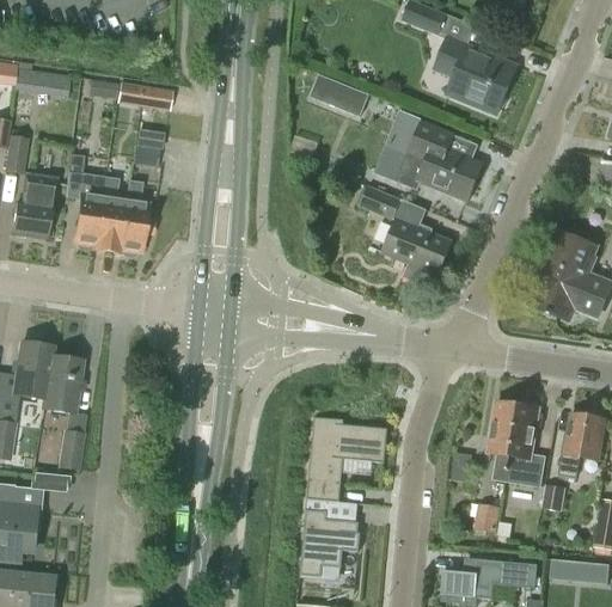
[(439,32),(447,13),(415,0),(408,0),(402,17),(439,32)]
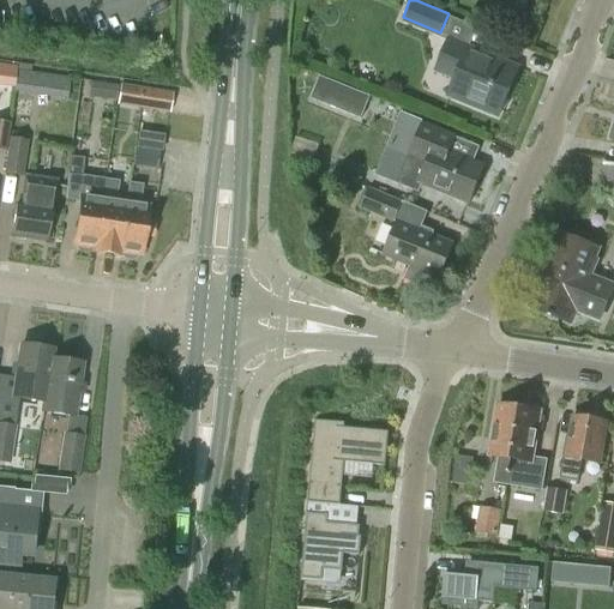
[(518,64),(447,36),(438,60),(457,68),(447,92),(498,113),(500,108),(504,106),(509,95),(506,91),(518,64)]
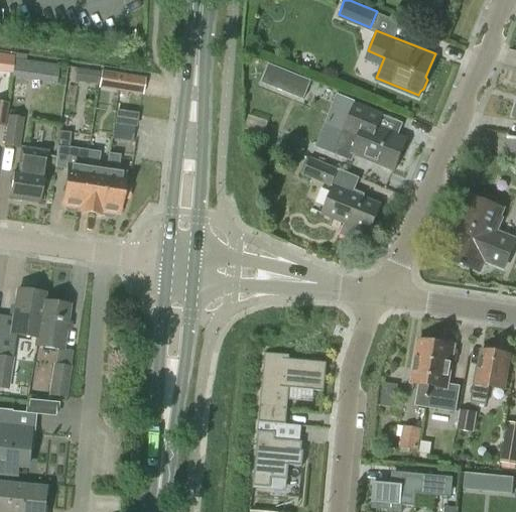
[(0,67),(14,68),(15,49),(0,48),(0,67)]
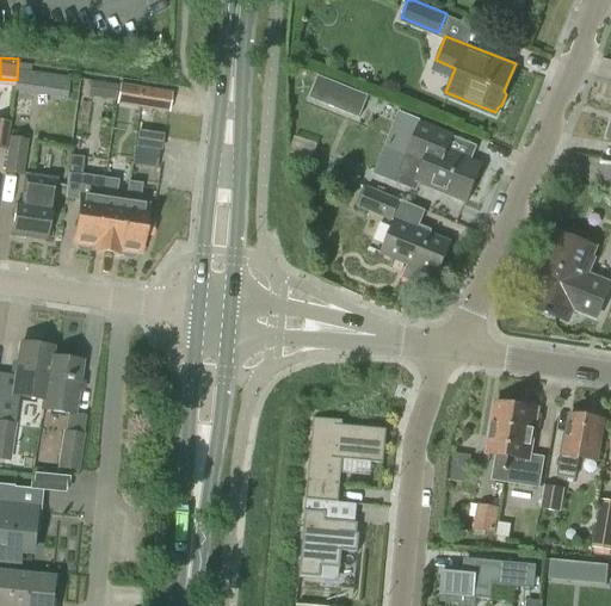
[(71,91),(73,72),(19,67),(18,86),(71,91)]
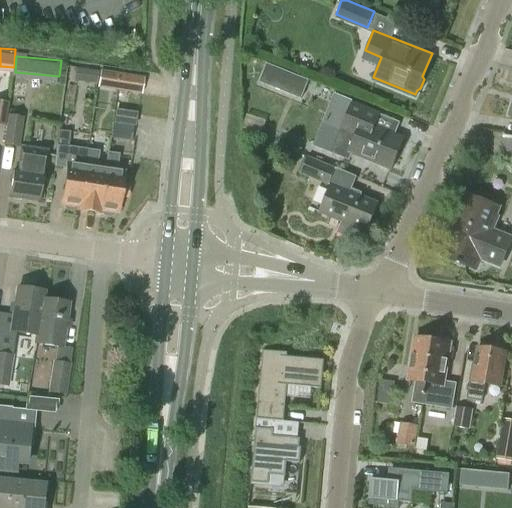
[(259,79),(300,96),(308,77),(266,61),(259,79)]
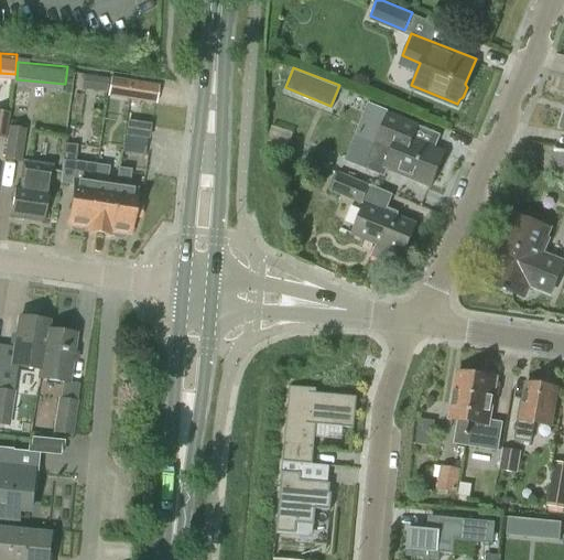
[(131,79),(128,96),(156,100),(159,84),(131,79)]
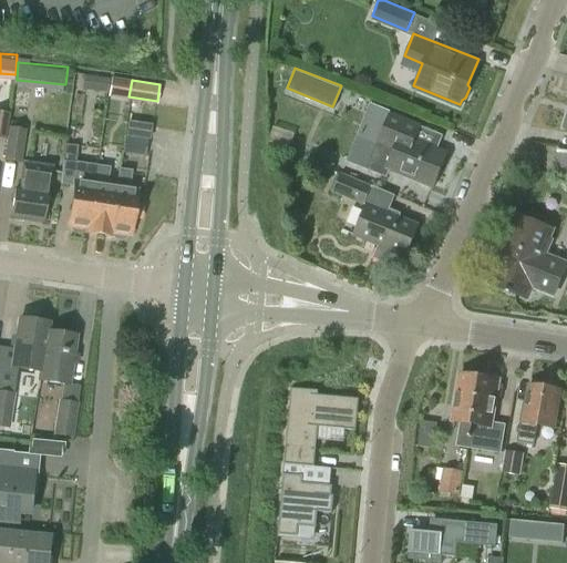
[(389,111),(378,140),(366,167),(385,175),(390,166),(434,184),(435,182),(434,182),(445,153),(446,154),(447,152),(413,139),(420,124),(389,111)]
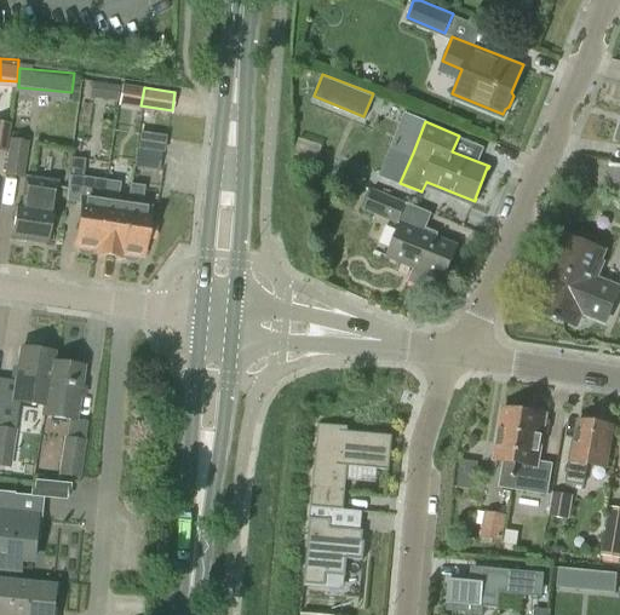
[(4,172),(22,176),(27,139),(9,137),(4,172)]
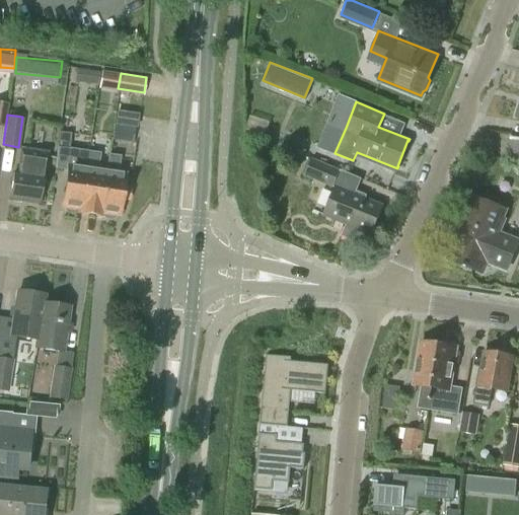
[(110,138),(132,141),(135,125),(114,123),(110,138)]
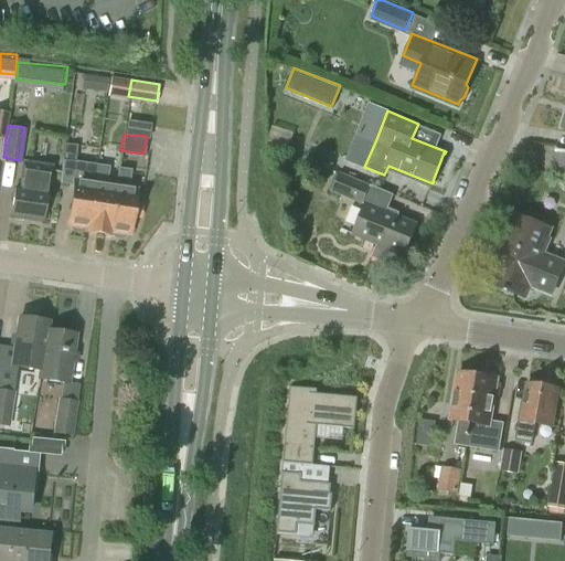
[(63,140),(61,158),(73,159),(75,141),(63,140)]
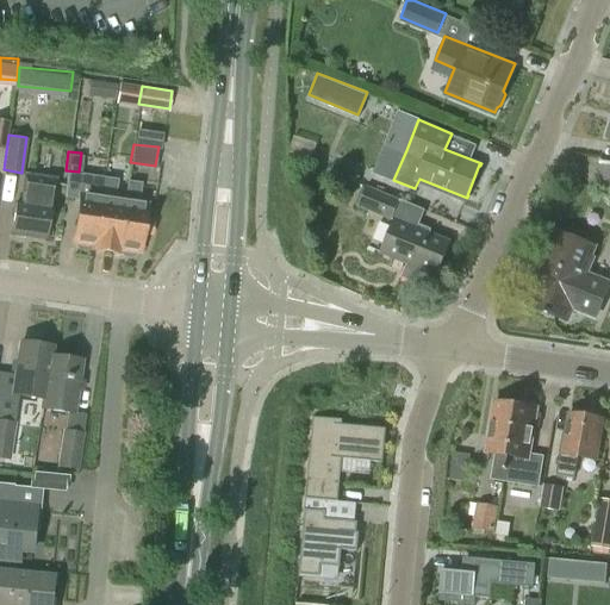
[(609,157),(598,156),(596,176),(609,178),(609,157)]
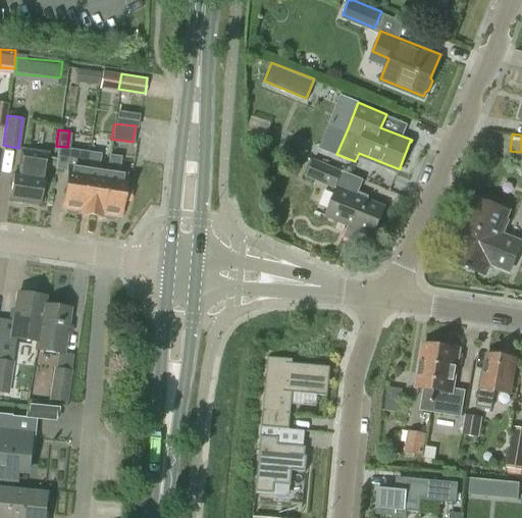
[(19,202),(21,200),(39,202),(46,151),(21,148),(18,173),(12,172),(8,198),(10,198),(12,202),(19,202)]
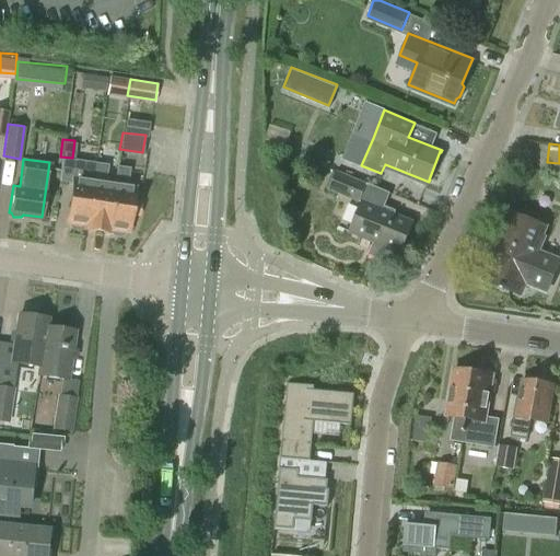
[(85,227),(94,161),(83,159),(80,180),(73,178),(67,220),(70,221),(69,223),(72,227),(80,228),(83,226),(83,222),(85,223),(85,227)]
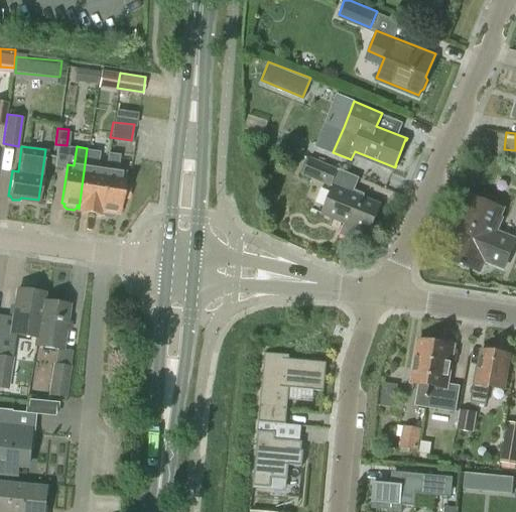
[(99,212),(100,209),(99,209),(105,169),(98,168),(100,150),(87,148),(79,209),(99,212)]
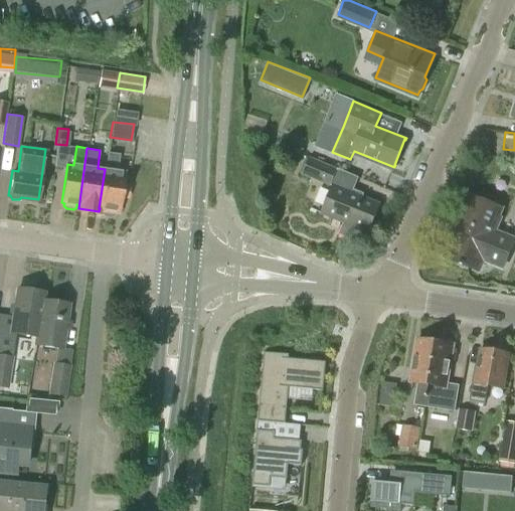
[(99,208),(100,208),(103,208),(102,211),(104,214),(111,215),(114,213),(115,210),(118,210),(120,194),(128,195),(129,186),(121,185),(123,172),(116,171),(119,152),(108,151),(105,169),(99,208)]
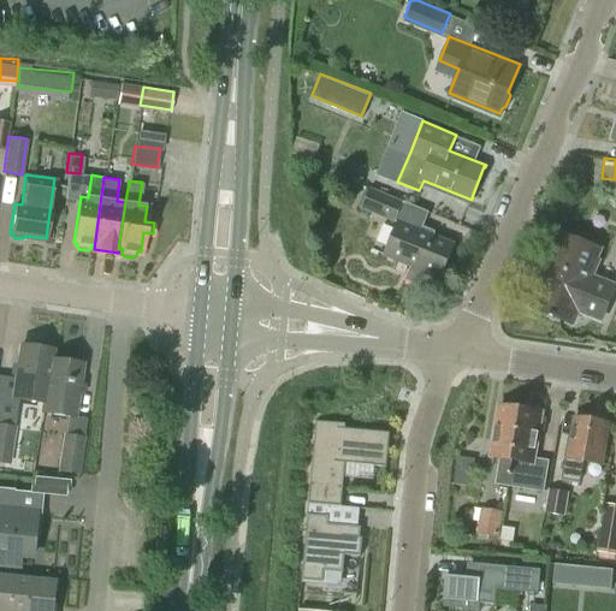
[(369,184),(361,206),(395,219),(403,199),(369,184)]
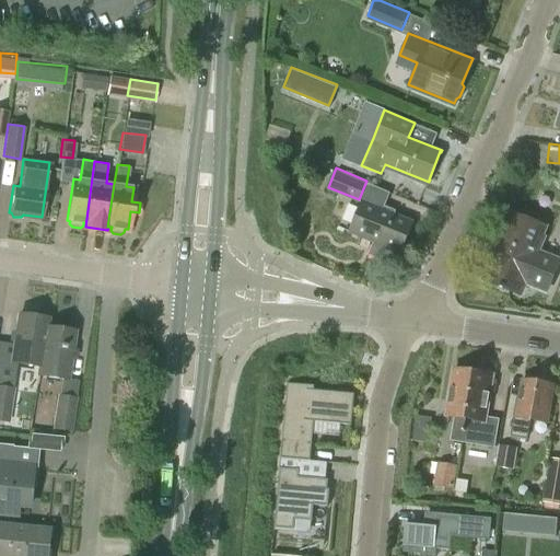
[(370,251),(389,259),(395,247),(399,248),(411,219),(362,199),(350,229),(375,239),(370,251)]
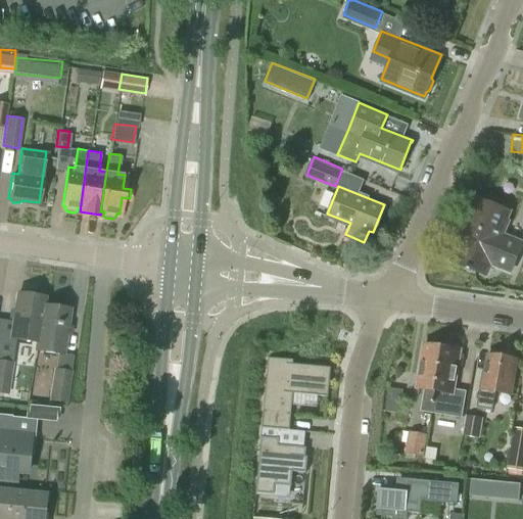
[(477,195),(452,257),(485,272),(488,264),(511,273),(522,242),(522,238),(503,230),(508,218),(506,217),(509,208),(477,195)]
